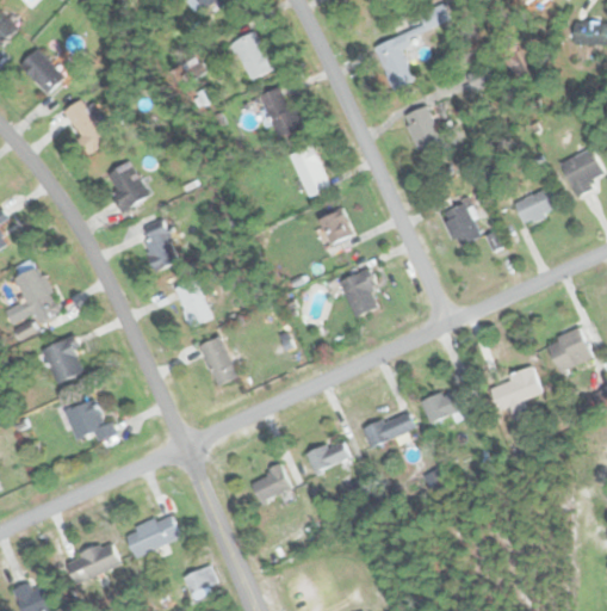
[(225,0),(185,0),(197,18),(225,0)]
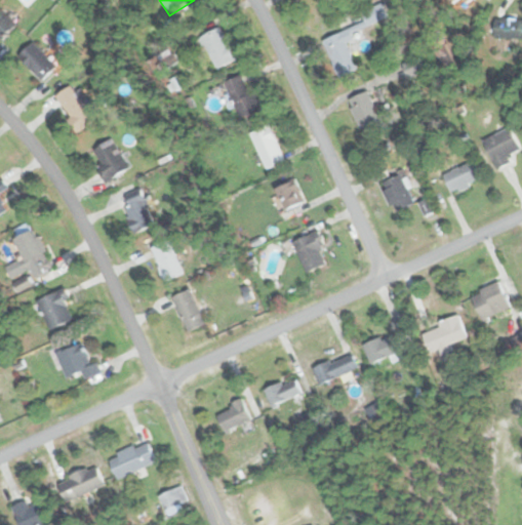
[(364,23),(322,40),(337,78),(357,70),(346,44),(353,41),(350,33),(386,18),(379,4),(360,12),(364,23)]
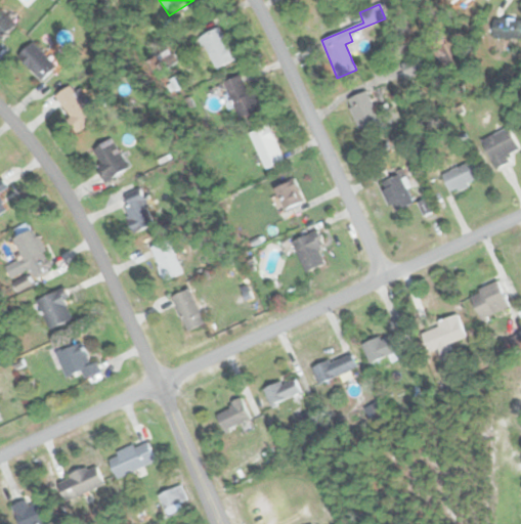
[(0,37),(14,22),(0,7),(0,37)]
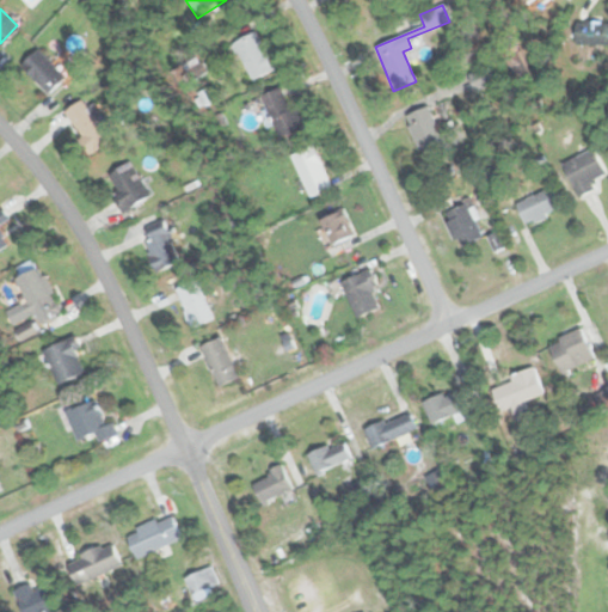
[(607,44),(607,22),(575,22),(573,44),(607,44)]
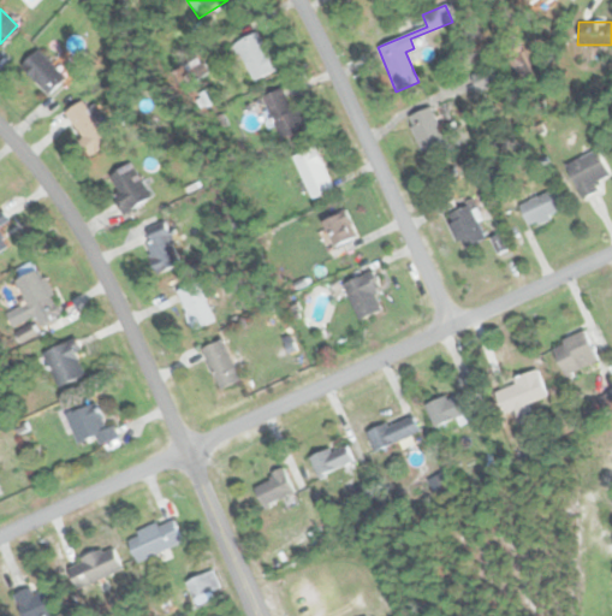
[(274,70),(255,31),(232,42),(253,82),(274,70)]
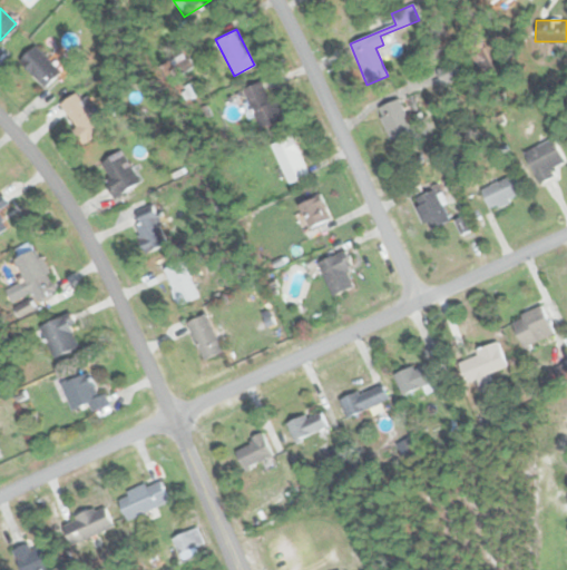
[(18,61),(42,86),(59,70),(33,46),(18,61)]
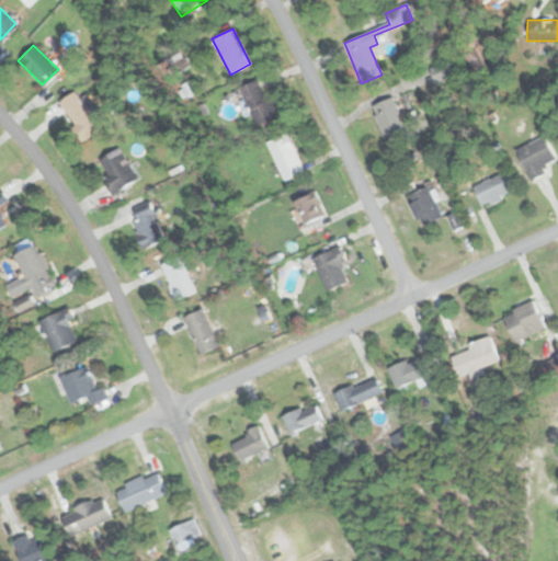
[(431,68),(436,83),(452,78),(446,63),(431,68)]
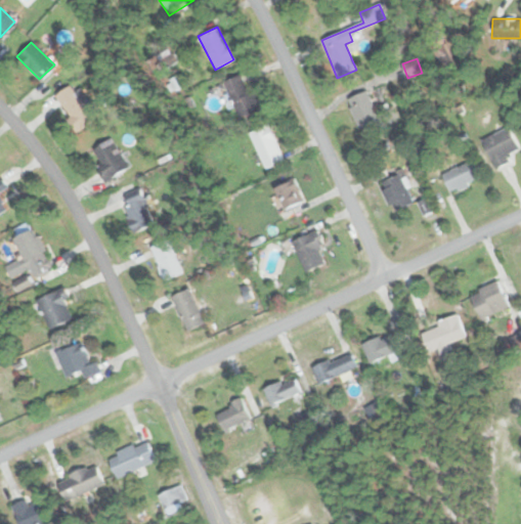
[(258,110),(243,73),(222,82),(237,119),(258,110)]
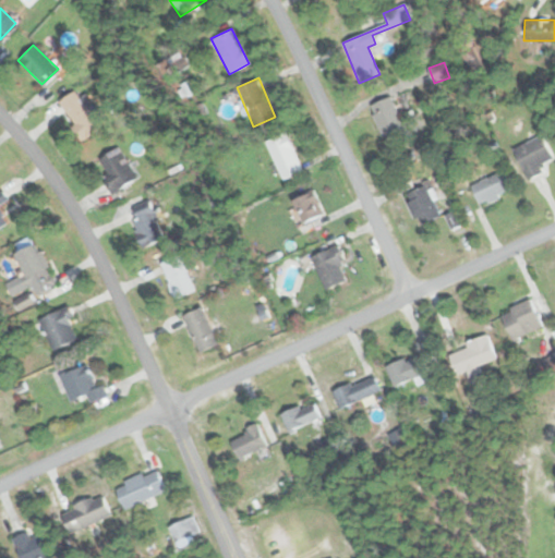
[(84,96),(80,99),(73,89),(57,101),(75,126),(92,114),(85,105),(88,101),(84,96)]
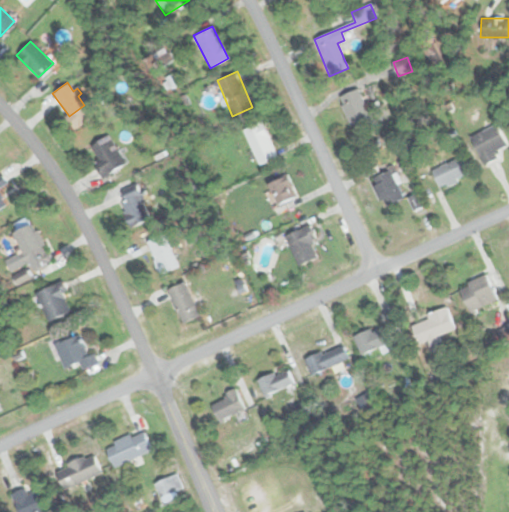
[(337,98),(353,134),(373,125),(357,89),(337,98)]
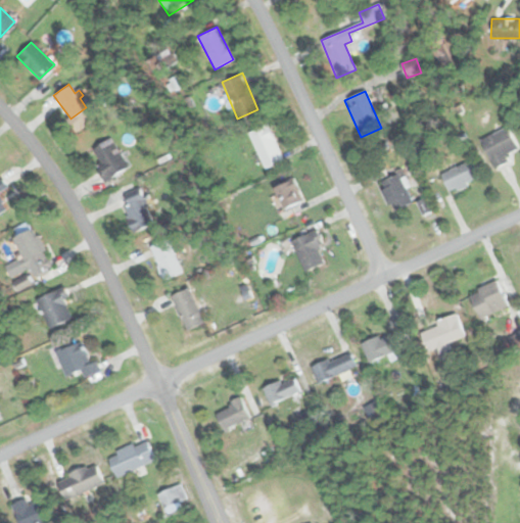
[(247,133),(265,169),(283,159),(266,124),(247,133)]
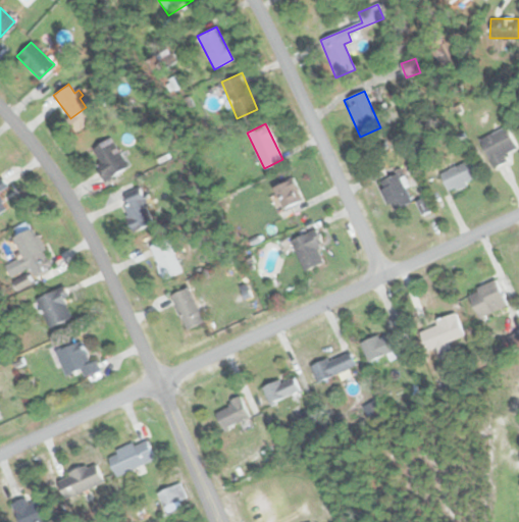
[(506,161),(503,154),(515,148),(504,126),(477,140),(491,168),(506,161)]
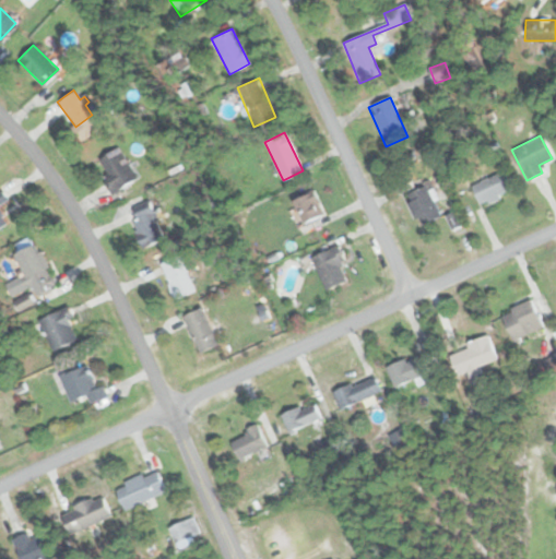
[(137,178),(116,146),(93,162),(113,193),(137,178)]
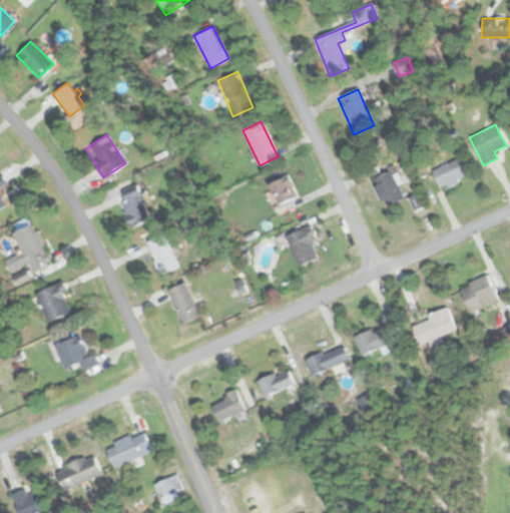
[(438,188),(468,175),(460,157),(430,170),(438,188)]
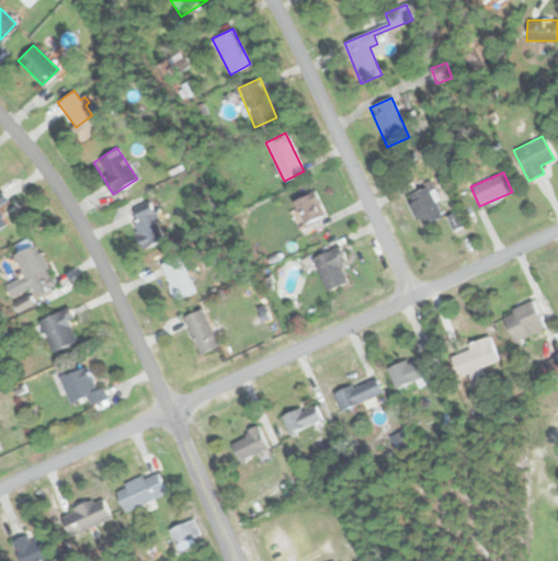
[(442,215),(425,185),(403,197),(420,227),(442,215)]
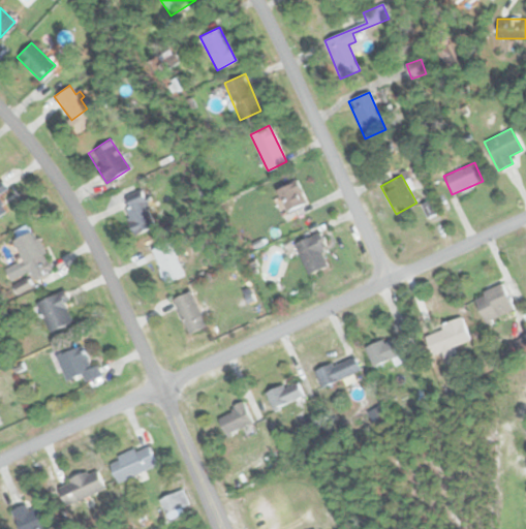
[(275,190),(285,212),(305,201),(295,180),(275,190)]
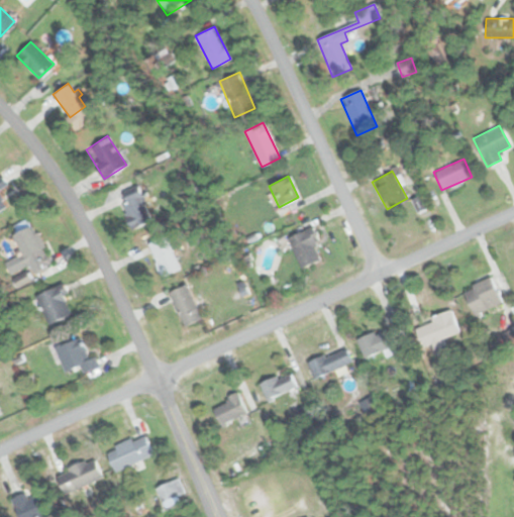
[(131,228),(150,220),(135,185),(116,194),(131,228)]
